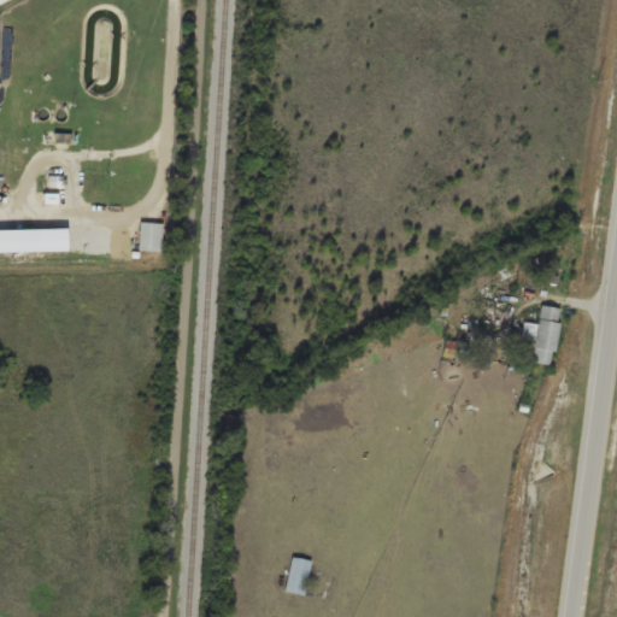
[(159,251),(159,222),(136,222),(136,251),(159,251)]
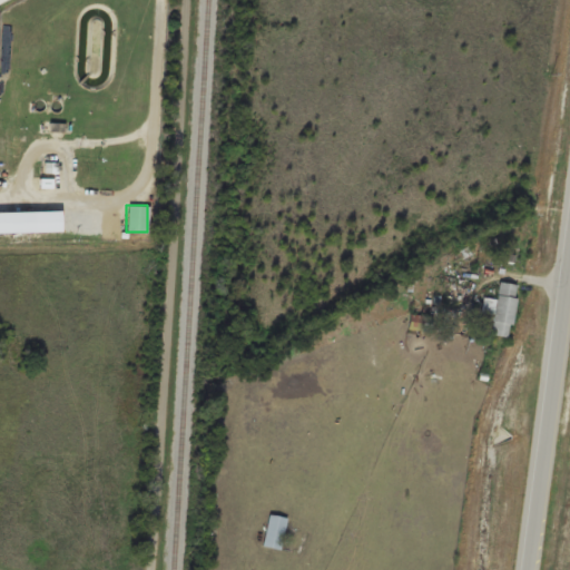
[(469,282),(435,281),(434,298),(469,300),(469,282)]
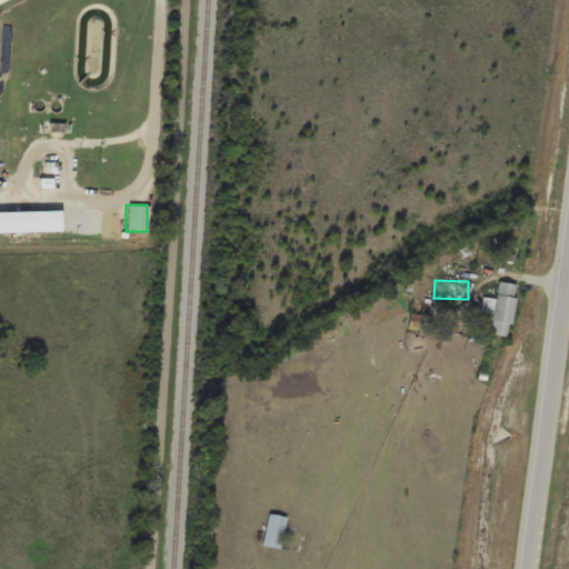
[(516,283),(497,280),(493,299),(482,297),(480,311),(491,312),(489,333),(508,337),(516,283)]
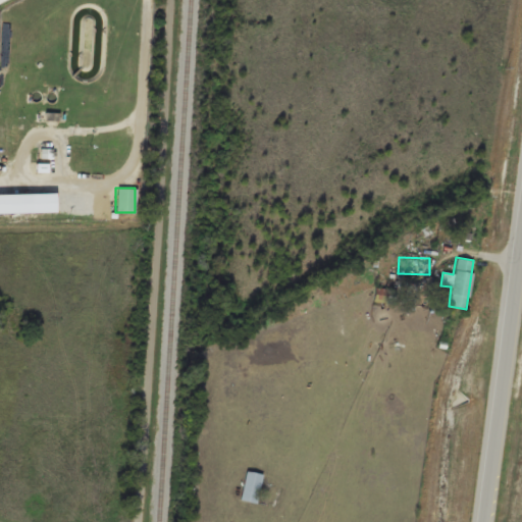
[(445,338),(463,342),(466,327),(448,323),(445,338)]
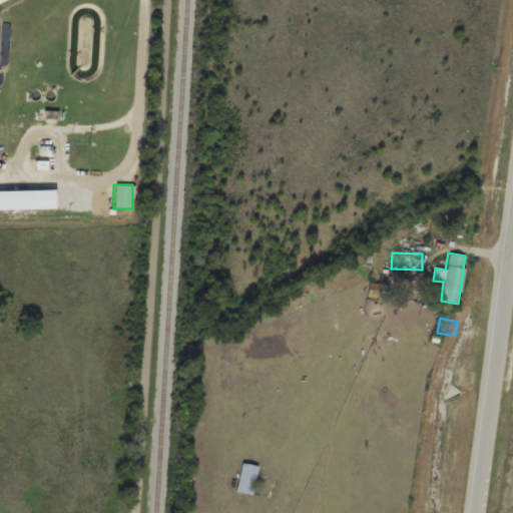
[(258,465),(241,462),(235,491),(251,494),(258,465)]
